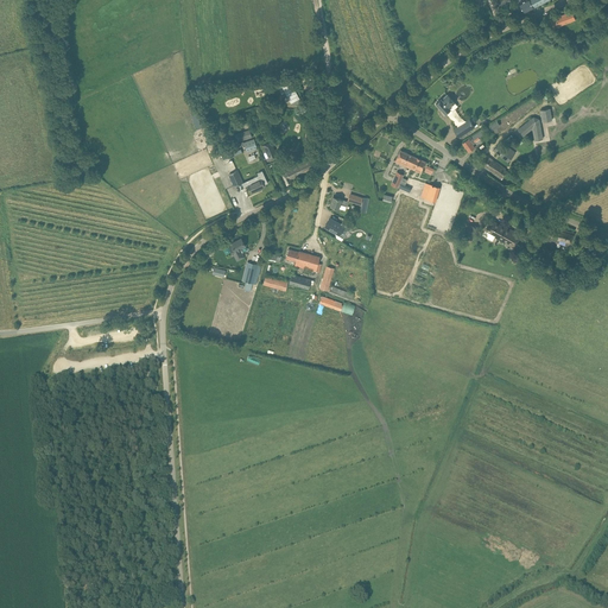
[(524,0),(519,4),(524,13),(548,0),(524,0)]
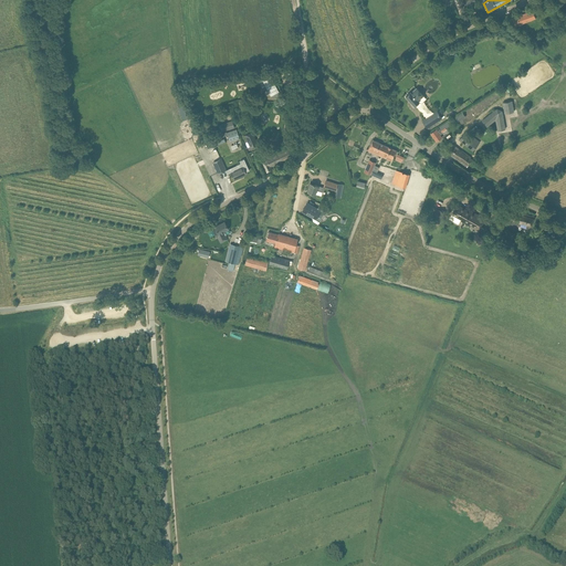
[(535,19),(534,16),(533,11),(512,19),(515,27),(535,19)]
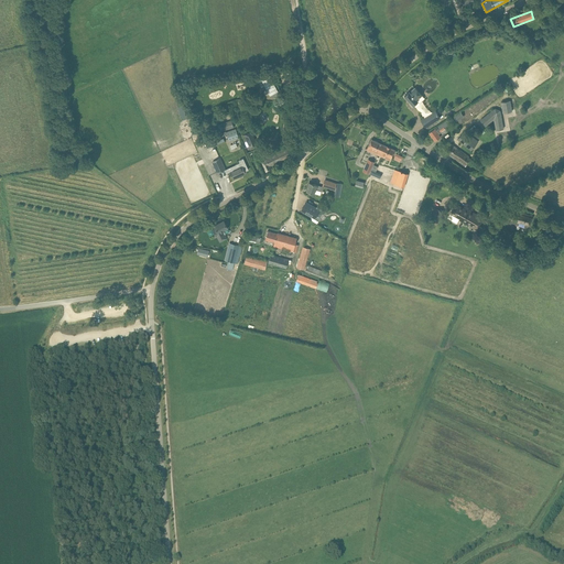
[(238,91),(247,89),(245,83),(236,84),(238,91)]
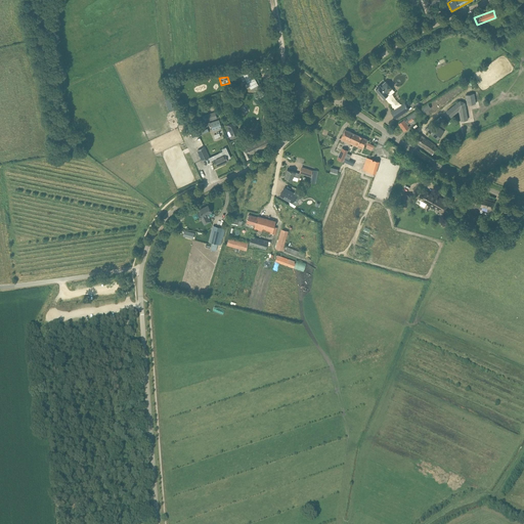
[(376,89),(381,95),(381,96),(383,98),(384,97),(384,98),(388,94),(389,95),(391,95),(394,92),(394,90),(392,88),(385,82),(381,86),(380,85),(376,89)]
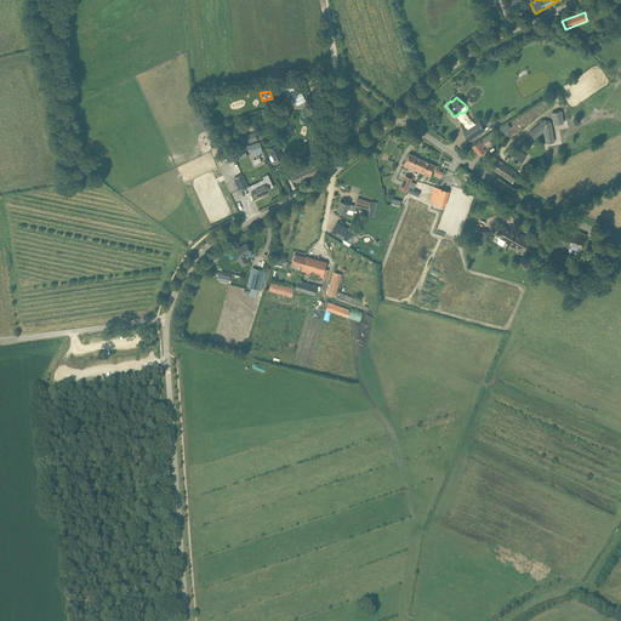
[(562,110),(552,113),(553,125),(564,123),(562,110)]
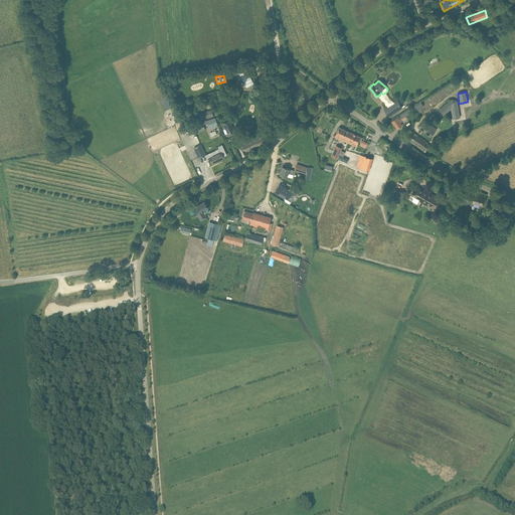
[(452,99),(439,110),(441,113),(451,104),(452,106),(454,106),(456,119),(460,118),(457,101),(452,99)]
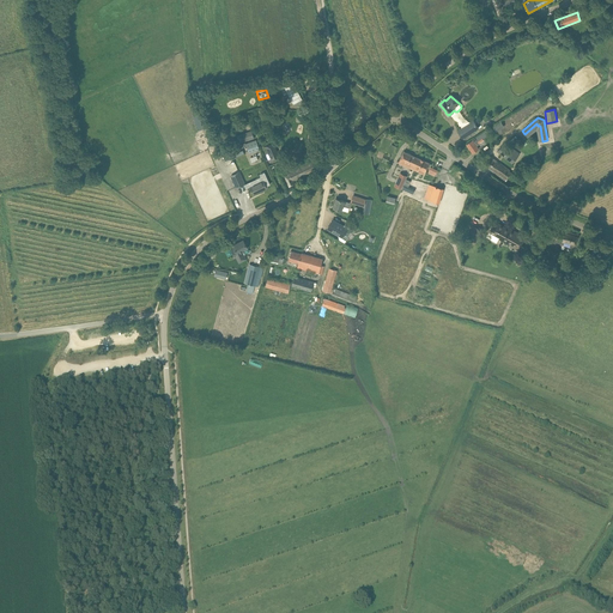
[(473,121),(462,128),(459,132),(462,138),(478,128),(473,121)]
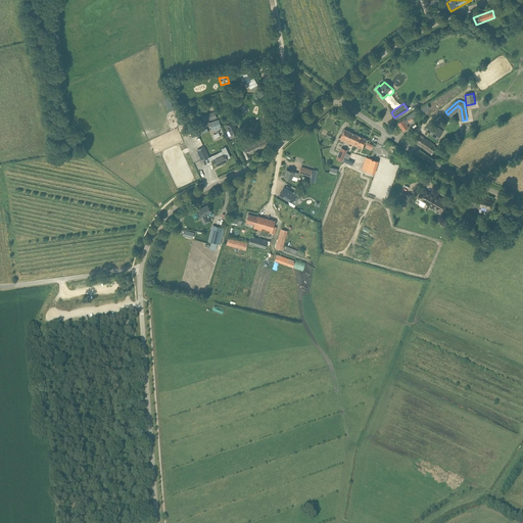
[(402,121),(397,124),(403,131),(406,130),(408,128),(409,127),(407,125),(409,123),(410,122),(409,120),(412,117),(413,120),(422,112),(421,110),(420,108),(419,108),(402,121)]
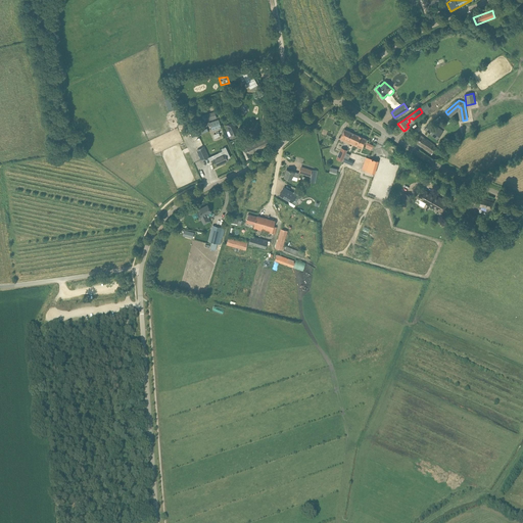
[(180,121),(175,109),(170,112),(175,123),(180,121)]
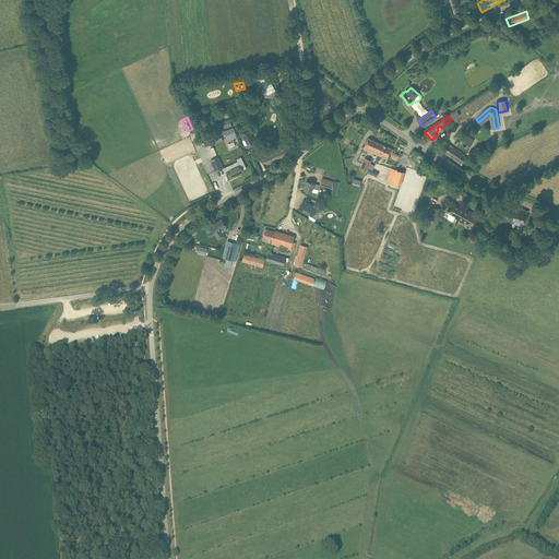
[(218,122),(219,126),(221,131),(233,127),(229,119),(225,120),(221,122),(218,122)]
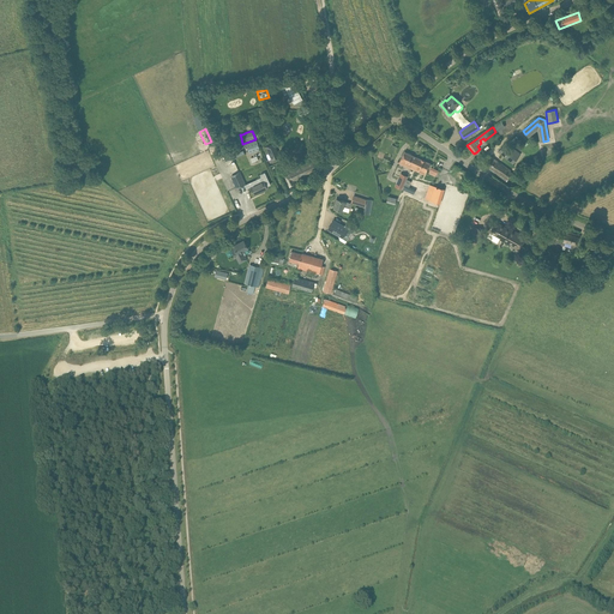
[(257,140),(246,144),(250,155),(260,150),(257,140)]
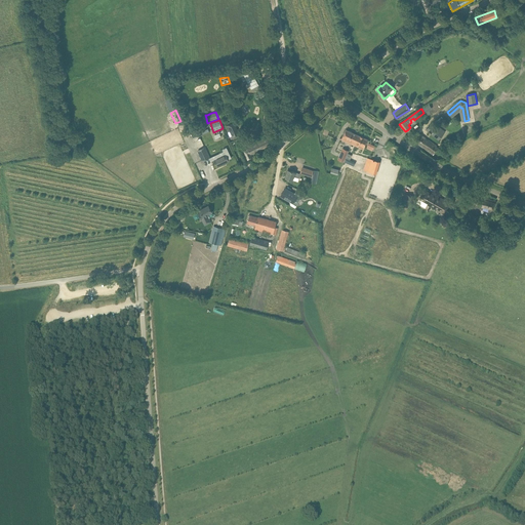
[(227,125),(231,135),(233,139),(237,137),(239,136),(241,135),(238,128),(237,129),(236,127),(237,126),(235,122),(227,125)]
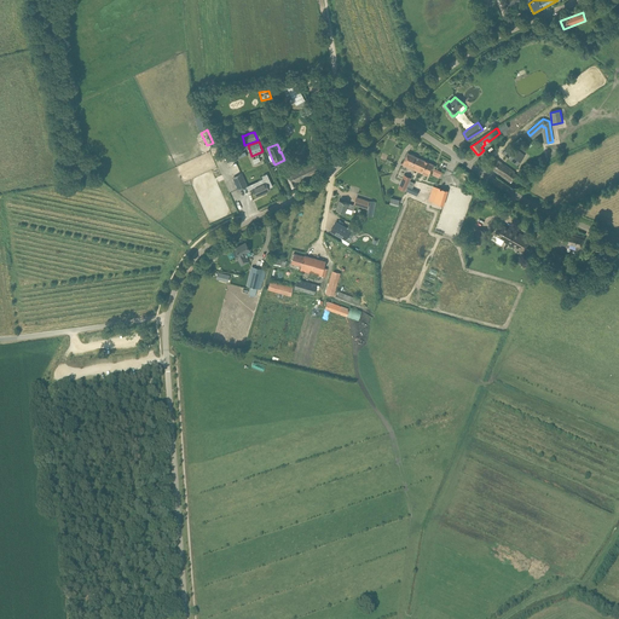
[(508,145),(505,148),(502,152),(518,165),(522,157),(513,150),(508,145)]
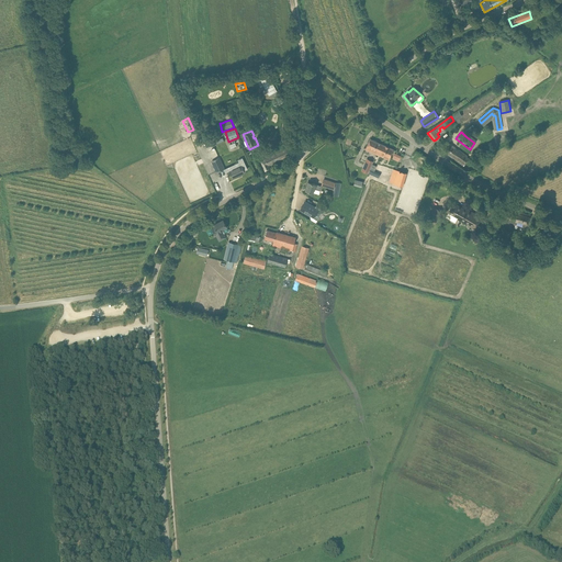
[(389,160),(390,157),(391,155),(393,149),(381,144),(370,138),(369,142),(366,149),(370,152),(377,155),(383,157),(389,160)]
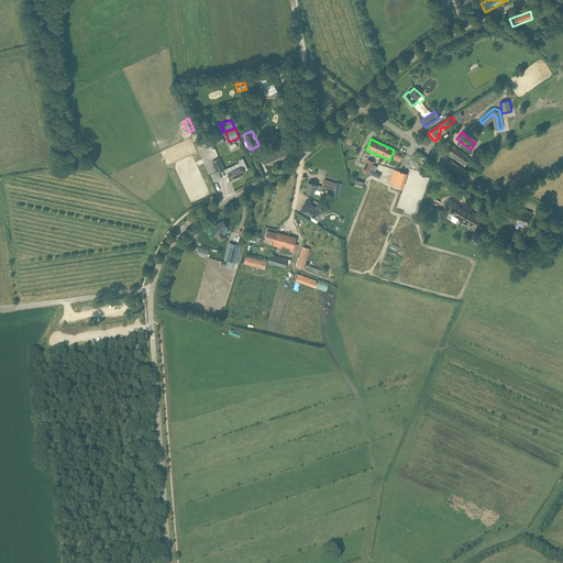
[(459,146),(451,142),(444,152),(459,162),(460,162),(461,163),(464,166),(470,158),(467,157),(467,156),(457,148),(459,146)]
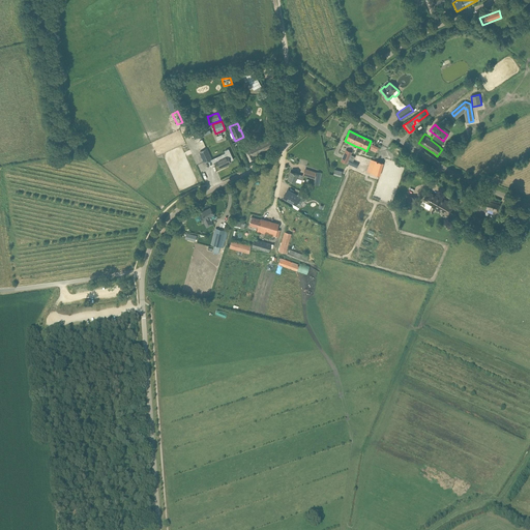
[(244,144),(246,149),(244,149),(249,162),(255,158),(254,156),(265,151),(265,150),(267,149),(267,150),(275,146),(271,138),(256,145),(254,140),(244,144)]
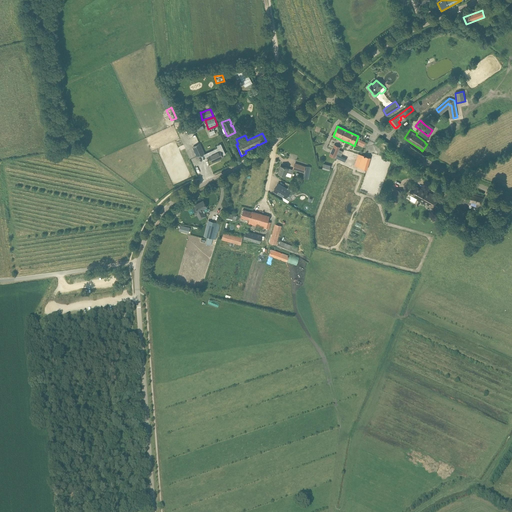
[(193,147),(197,157),(204,154),(200,144),(193,147)]
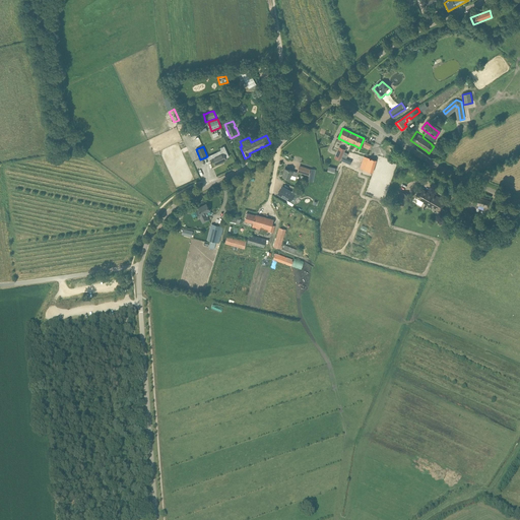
[(220,148),(221,150),(216,152),(217,155),(211,157),(215,165),(226,159),(225,158),(230,156),(224,146),(220,148)]
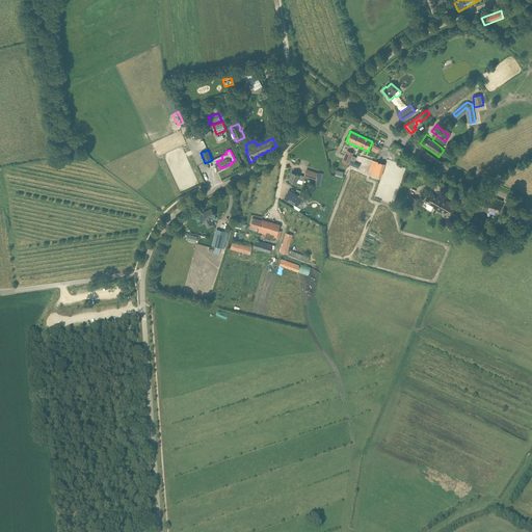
[(350,160),(351,156),(353,153),(347,150),(342,162),(348,164),(350,160)]
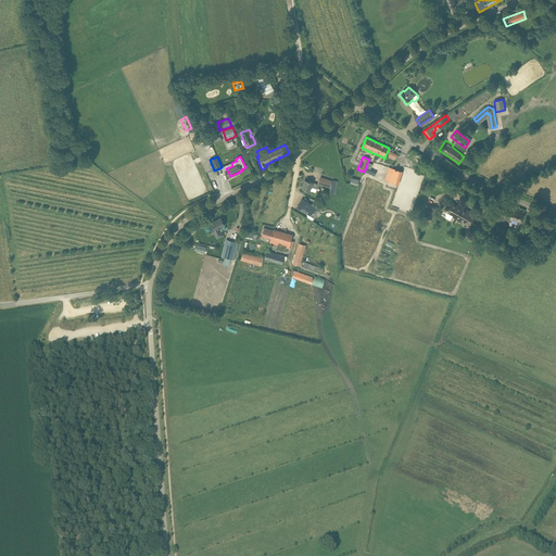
[(335,171),(335,169),(331,168),(329,177),(340,179),(341,172),(335,171)]
